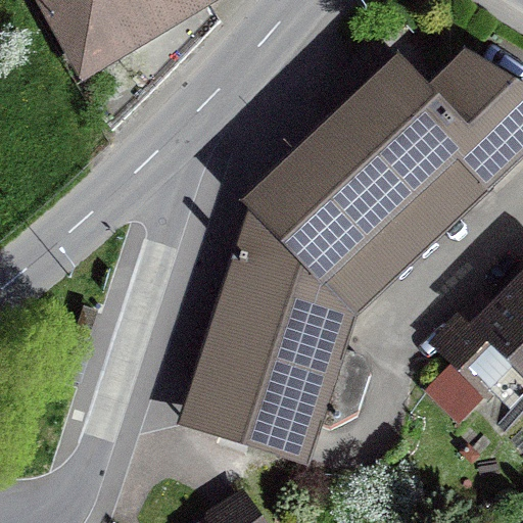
[(32,0),(85,86),(228,0),(32,0)]
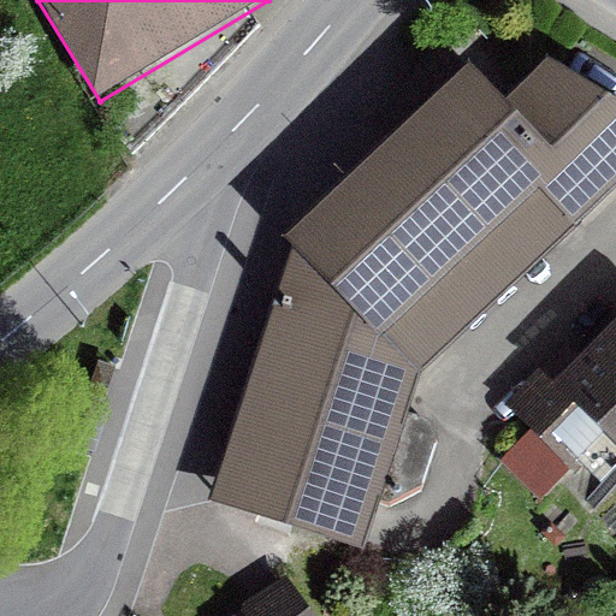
[(361,161),(283,235),(292,247),(224,452),(208,498),(363,549),(378,504),(390,507),(422,491),(439,440),(428,418),(408,410),(420,372),(603,199),(615,185),(615,96),(548,55),(523,81),(505,99),(468,59),(460,69),(436,43),(338,135),(361,161)]
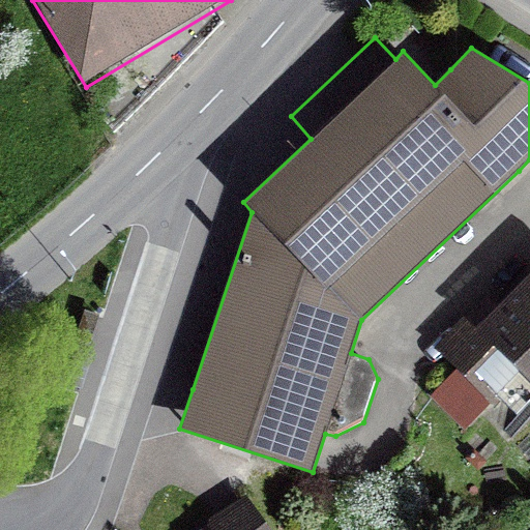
[(529,275),(446,359),(458,371),(430,398),(464,432),(522,374),(529,382),(529,275)]
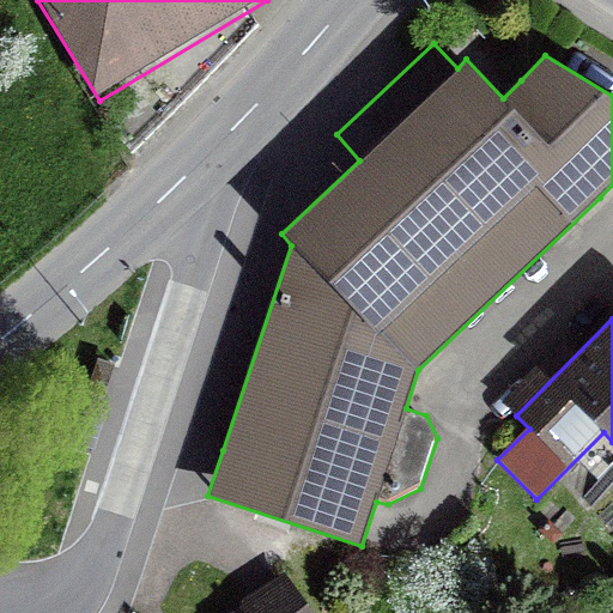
[(307,612),(284,578),(230,612),(307,612)]
